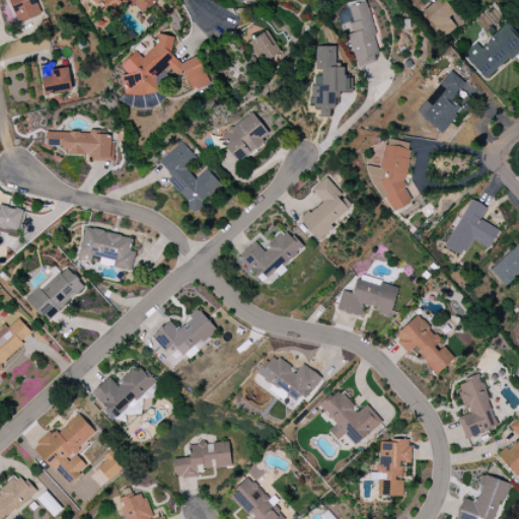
[(40,14),(32,0),(8,0),(18,23),(40,14)]
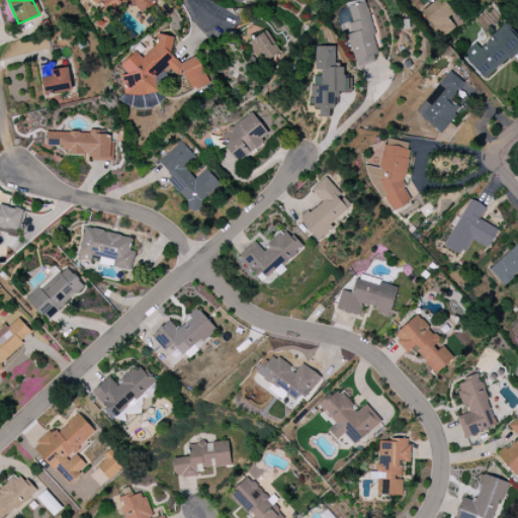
[(126,0),(141,15),(157,0),(93,0),(95,2),(98,0),(99,0),(111,13),(116,8),(110,1),(111,0),(126,0)]
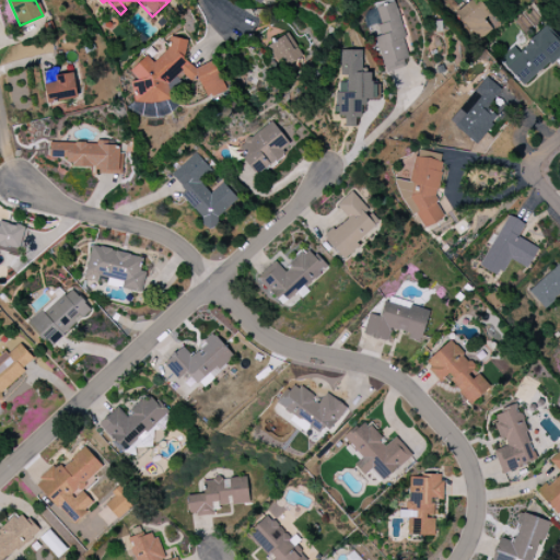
[(491,13),(479,0),(470,0),(456,14),(479,41),(492,30),(483,20),(491,13)]
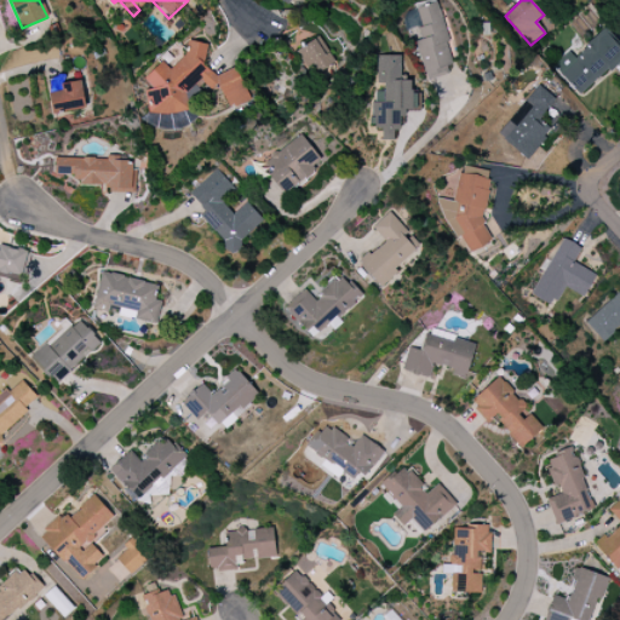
[(415,41),(426,81),(455,73),(435,3),(414,9),(423,39),(415,41)]
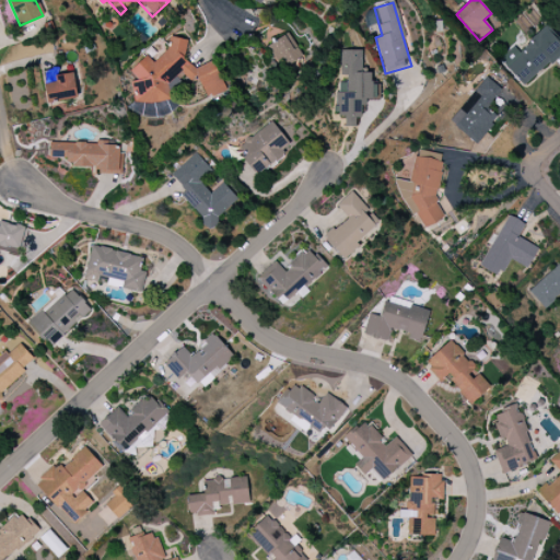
[(559,54),(559,41),(547,26),(518,51),(514,46),(500,59),(524,86),(559,54)]
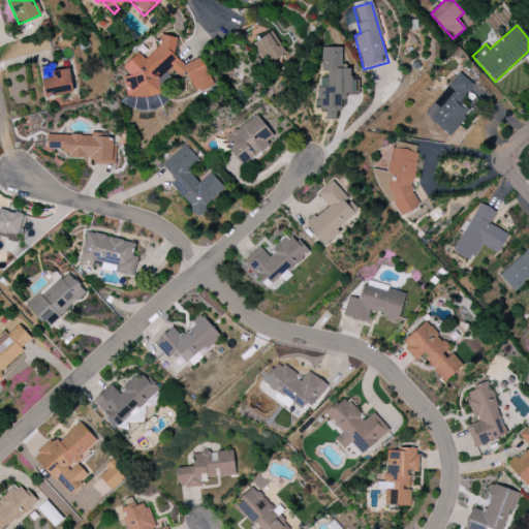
[(253,43),(268,65),(286,54),(273,31),(253,43)]
